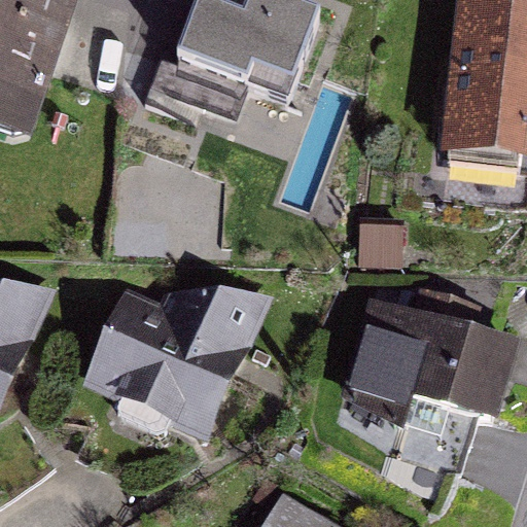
[(51,0),(0,0),(0,134),(29,143),(72,6),(51,0)]
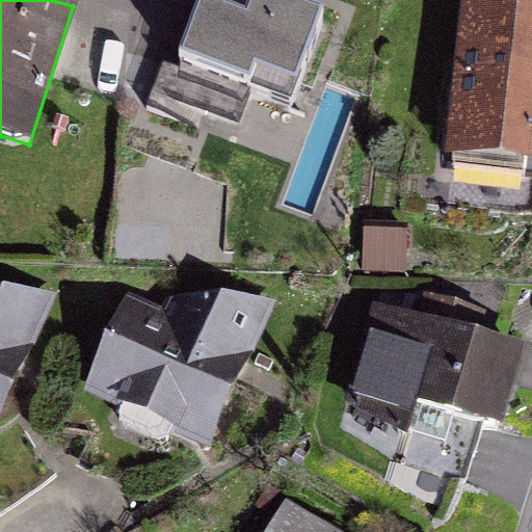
[(270,0),(208,0),(183,69),(290,109),(323,20),(270,0)]
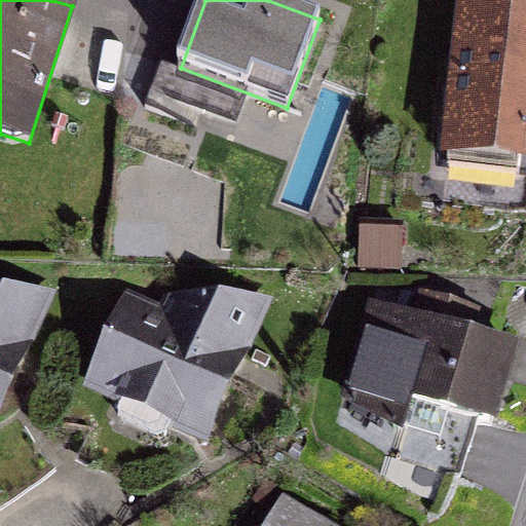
[(525,19),(461,12),(447,161),(518,168),(522,130),(525,130),(525,19)]
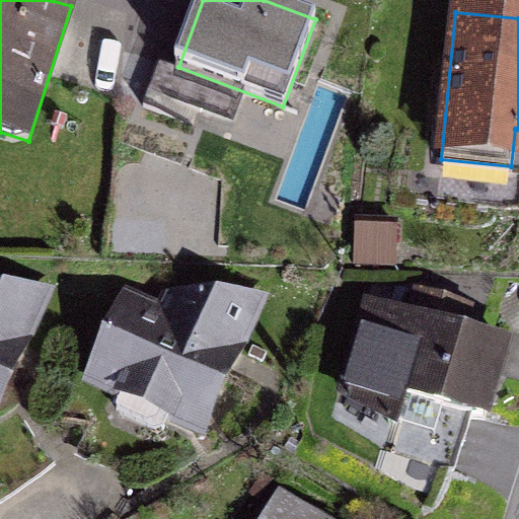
[(0,399),(52,291),(0,290),(0,399)]
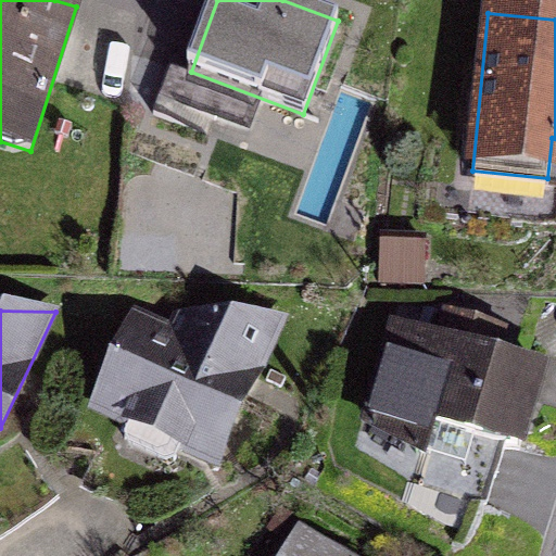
[(136,315),(90,411),(210,467),(279,321),(168,319),(164,328),(136,315)]
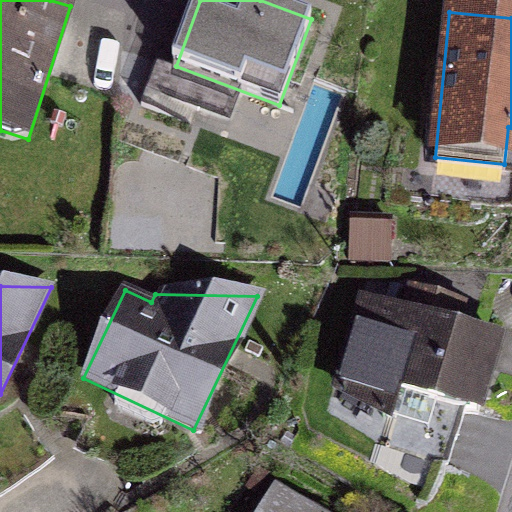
[(501,340),(367,300),(338,393),(391,409),(399,381),(481,406),(501,340)]
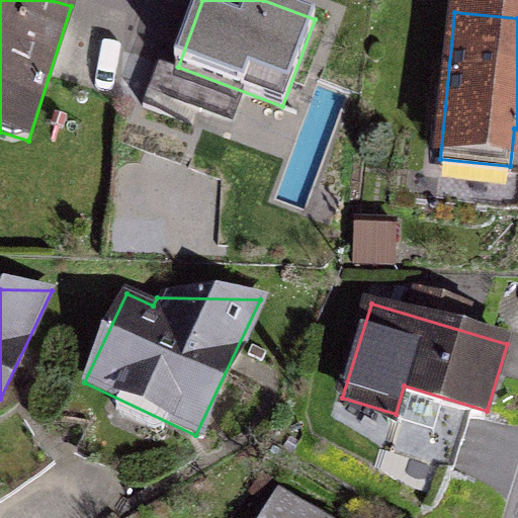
[(322,517),(279,493),(264,517),(322,517)]
